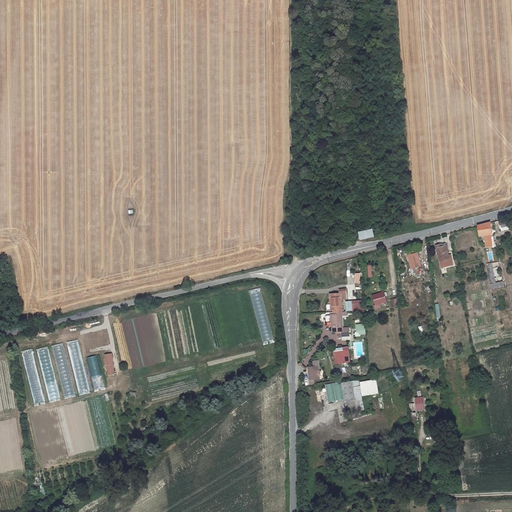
[(493,245),(492,236),(494,236),(492,223),(479,225),(481,235),(485,235),(487,246),(493,245)]
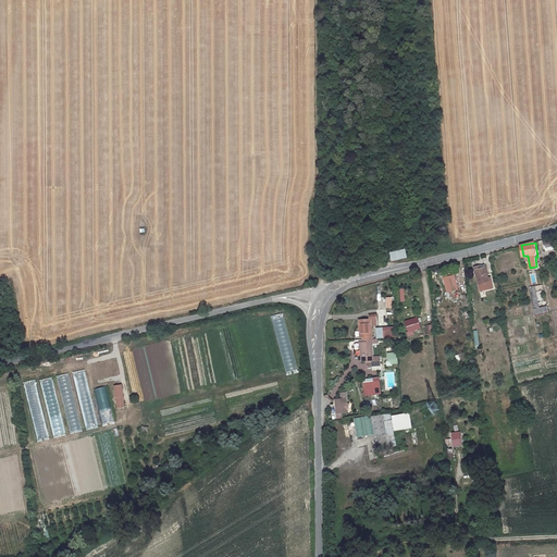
[(404,245),(390,248),(392,257),(406,254),(404,245)]
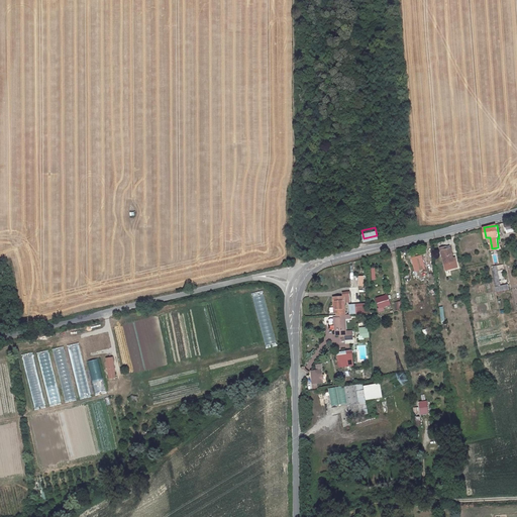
[(447,247),(440,248),(446,271),(457,268),(452,248),(448,249),(447,247)]
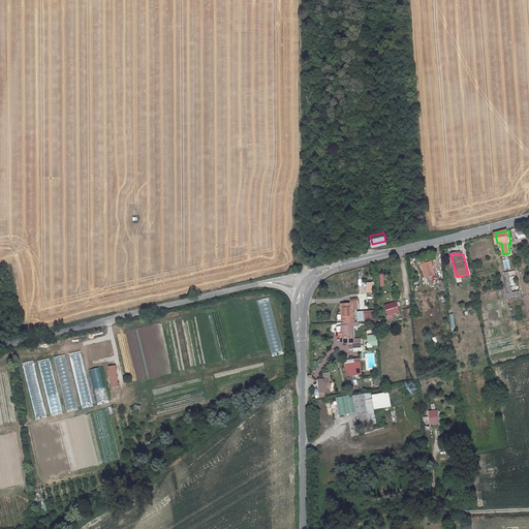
[(428,259),(422,260),(425,277),(436,275),(433,261),(428,262),(428,259)]
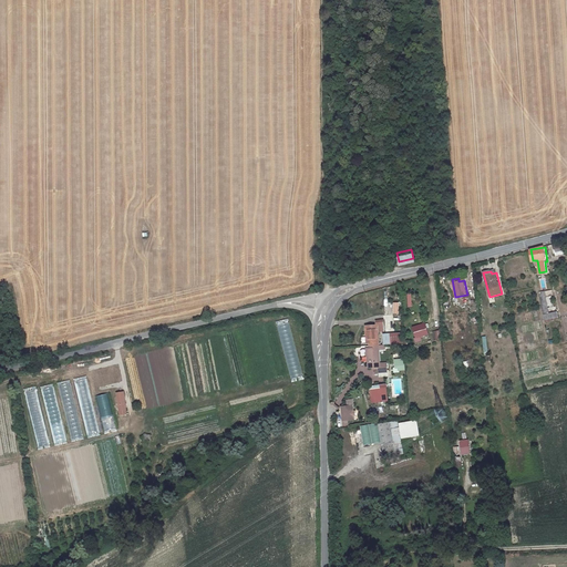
[(545,288),(538,289),(543,311),(549,310),(545,288)]
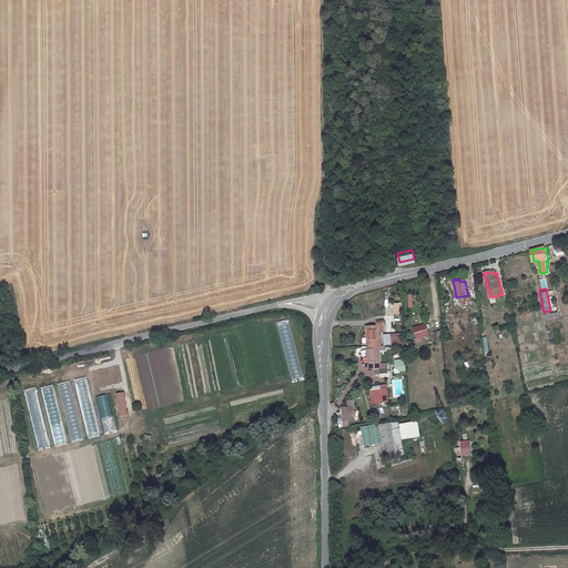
[(387,334),(396,333),(395,317),(386,317),(387,334)]
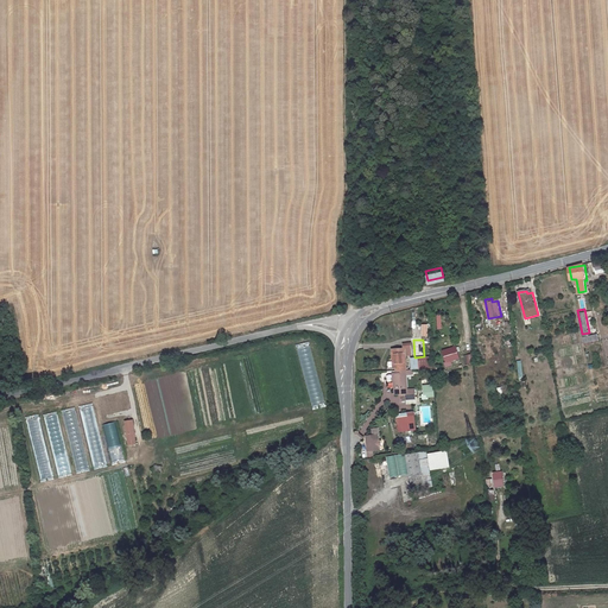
[(409,391),(406,348),(413,347),(412,341),(404,342),(404,347),(393,348),(394,367),(399,367),(399,372),(394,373),(396,393),(406,392),(406,398),(416,398),(416,391),(409,391)]
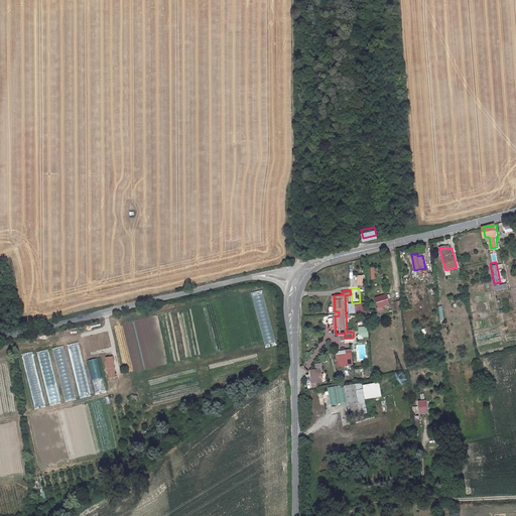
[(263,293),(252,295),(265,345),(276,342),(263,293)]
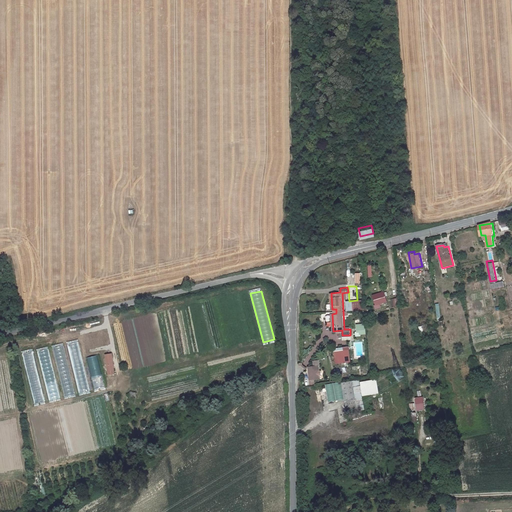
[(385,292),(373,295),(376,305),(387,301),(385,292)]
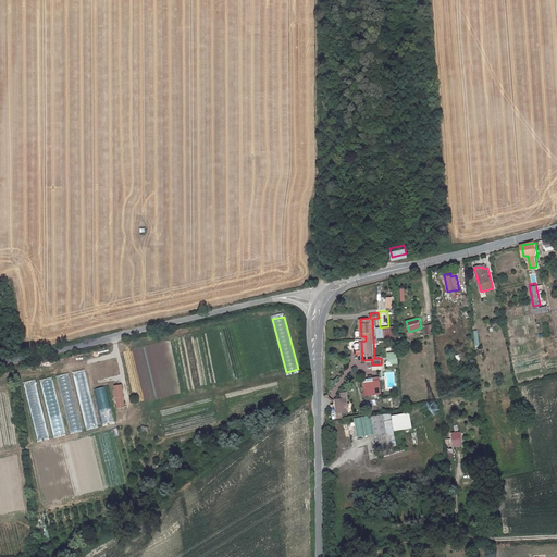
[(380,327),(378,327),(378,338),(396,336),(396,326),(388,326),(380,327)]
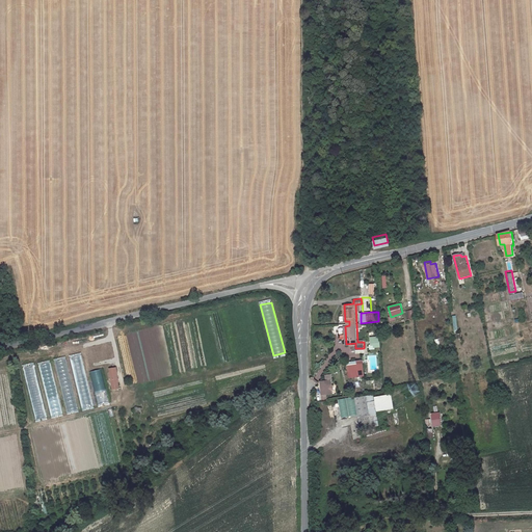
[(370,348),(380,348),(379,336),(370,337),(370,348)]
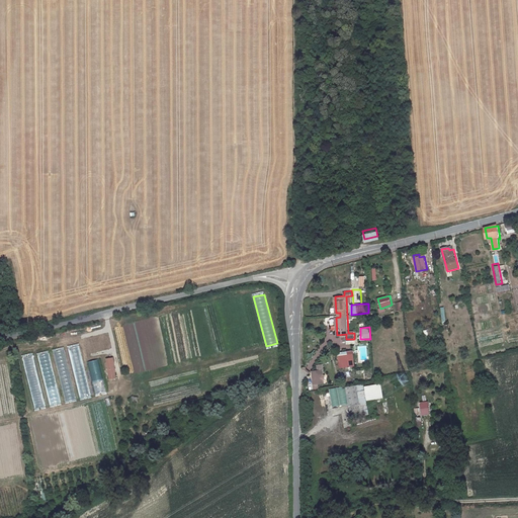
[(80,346),(69,349),(81,398),(92,396),(80,346)]
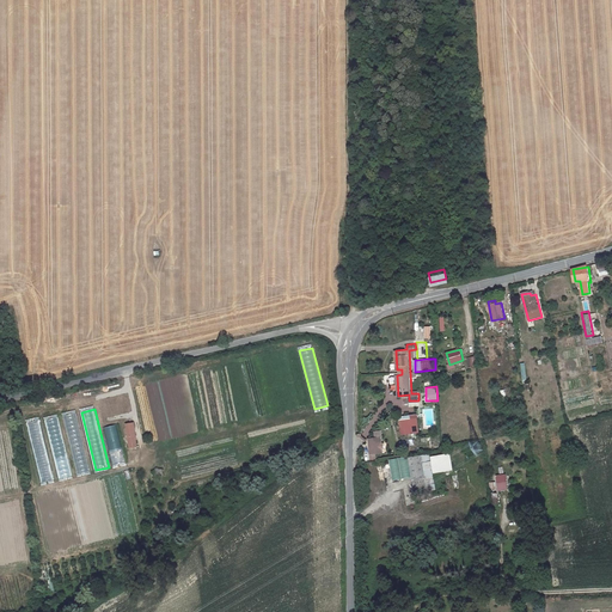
[(77,412),(63,416),(78,475),(91,471),(77,412)]
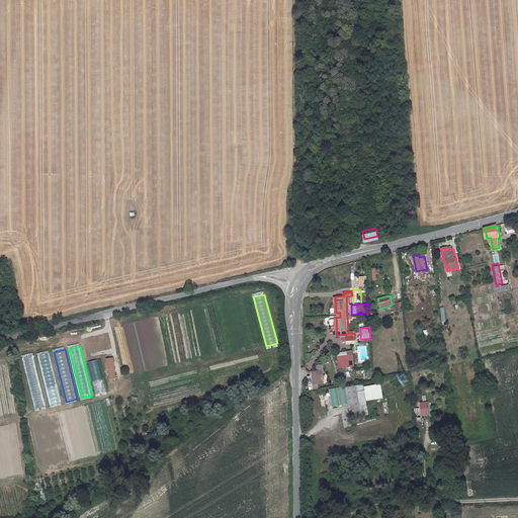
[(353,350),(338,352),(340,367),(355,365),(353,350)]
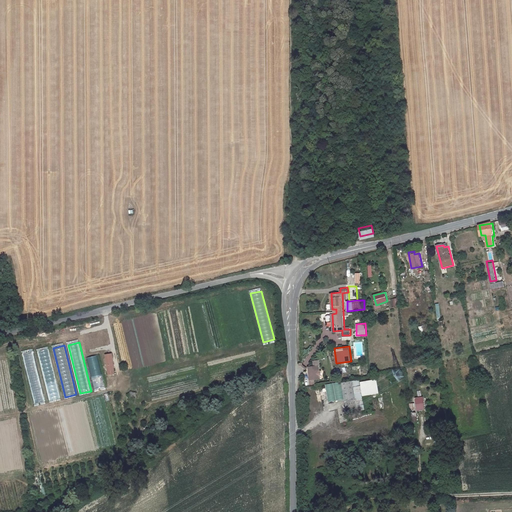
[(49,349),(38,351),(50,400),(61,397),(49,349)]
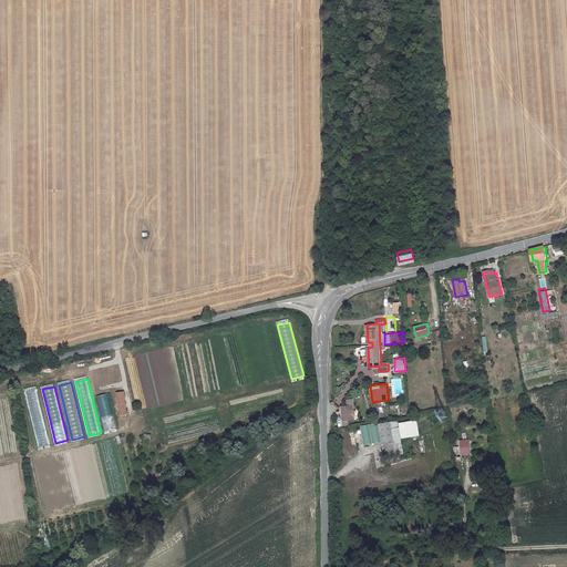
[(51,444),(38,389),(26,392),(39,447),(51,444)]
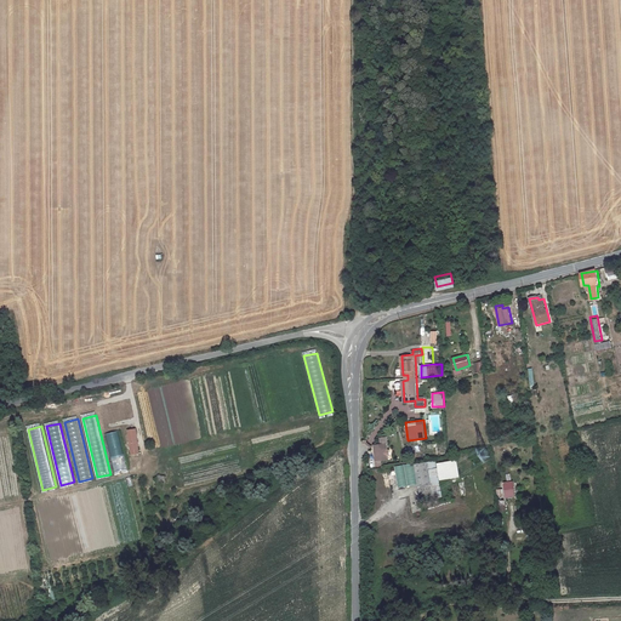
[(137,427),(127,429),(131,455),(142,453),(137,427)]
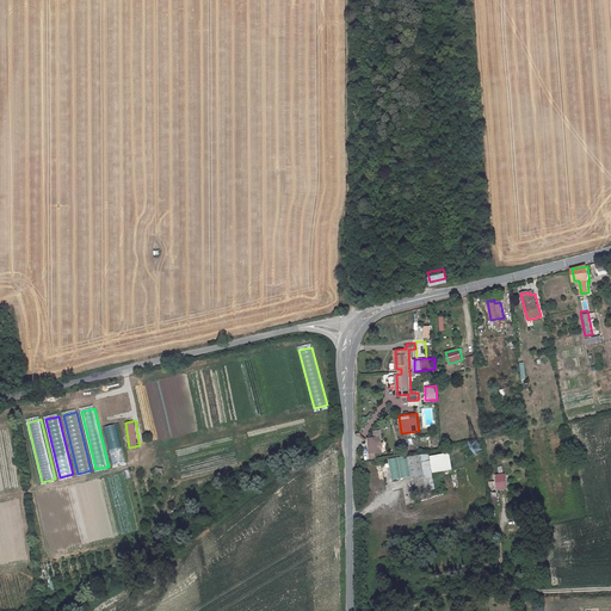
[(116,424),(104,427),(112,464),(125,462),(116,424)]
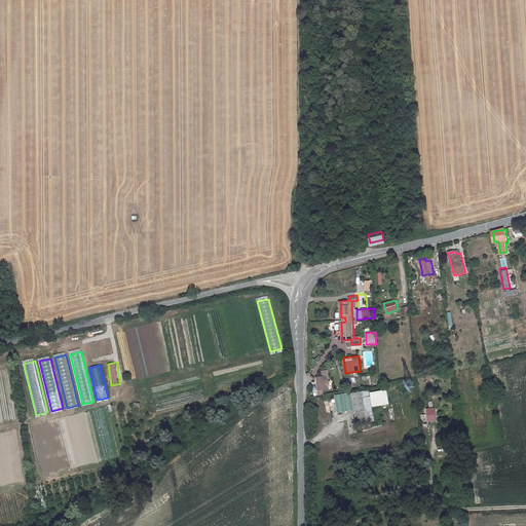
[(328,376),(317,377),(318,389),(324,388),(329,388),(328,376)]
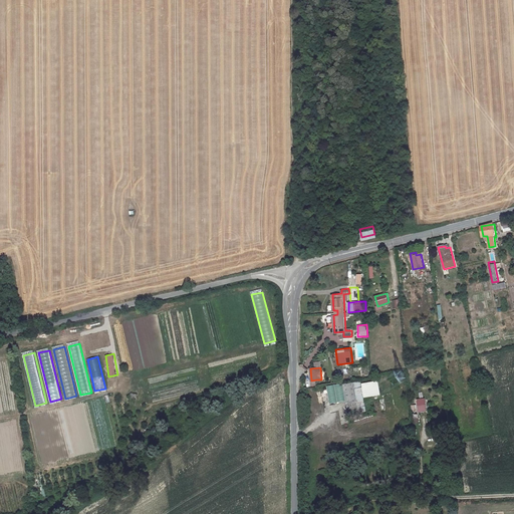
[(379,381),(363,384),(365,398),(381,396),(379,381)]
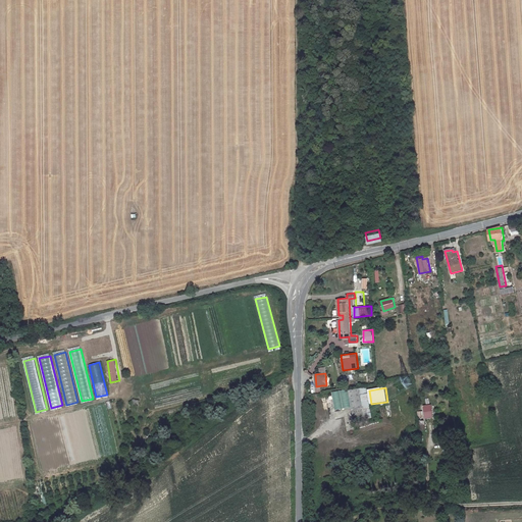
[(369,388),(361,389),(364,406),(366,414),(373,413),(371,404),(369,390),(369,388)]
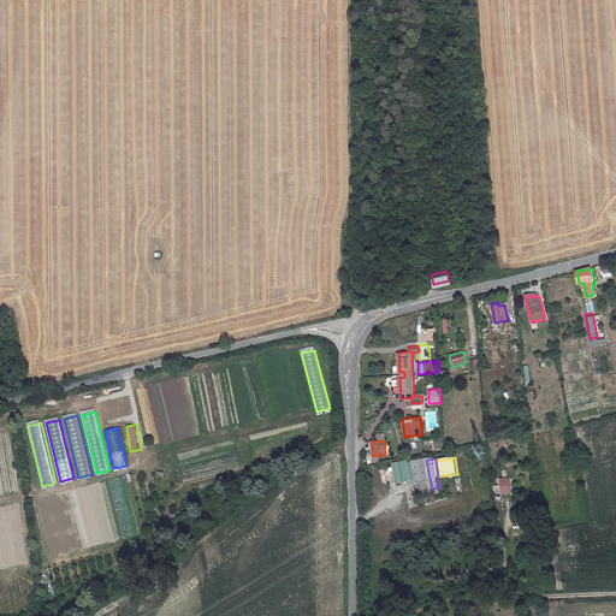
[(414,460),(404,462),(408,483),(416,481),(414,462),(414,460)]
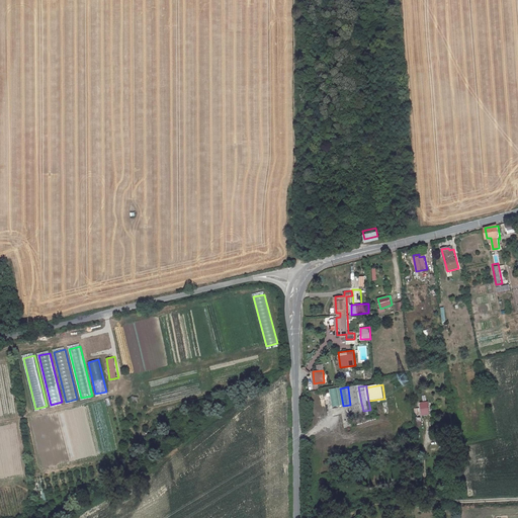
[(358,386),(348,389),(350,405),(352,418),(371,415),(370,410),(363,411),(361,403),(358,386)]
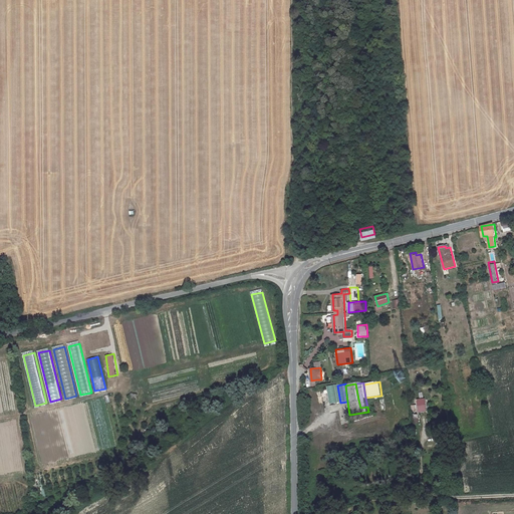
[(337,386),(328,387),(332,405),(340,403),(337,386)]
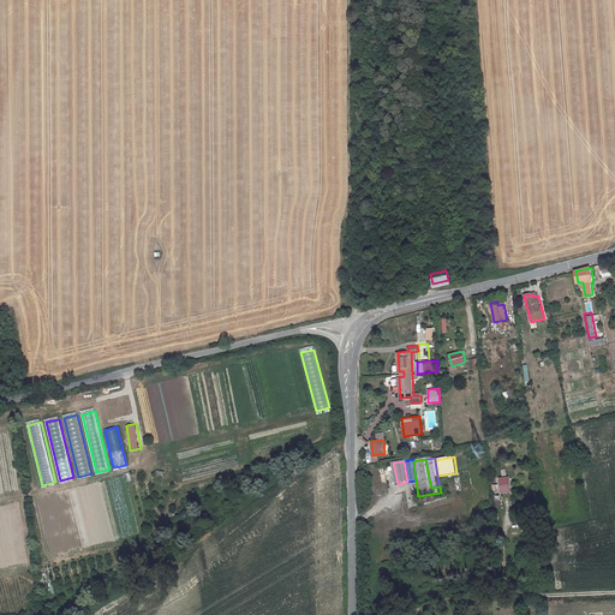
[(155,479),(163,481),(165,471),(155,470),(155,479)]
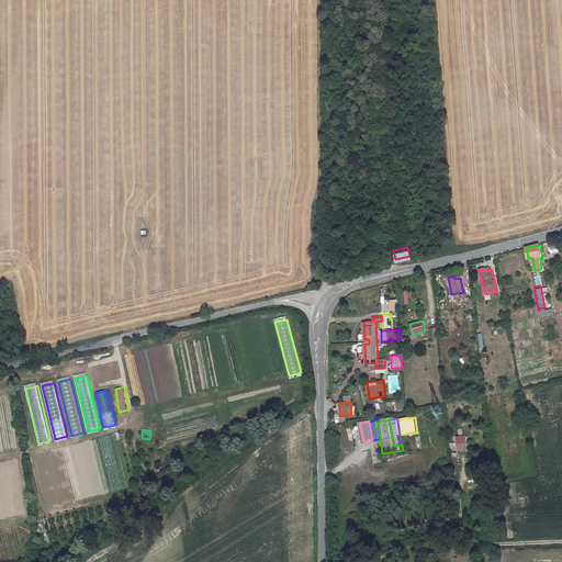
[(464,435),(456,437),(458,451),(468,449),(464,435)]
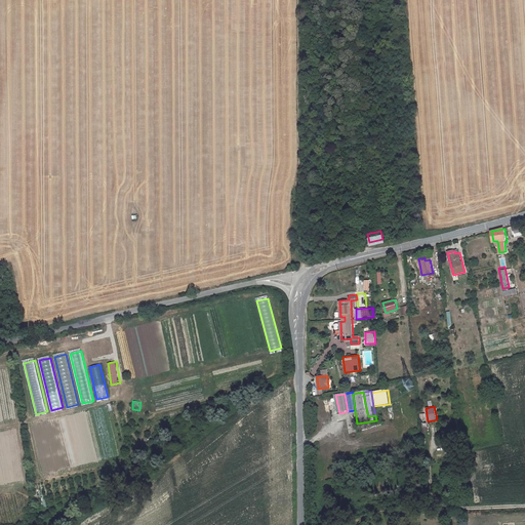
All buildings are outlined.
